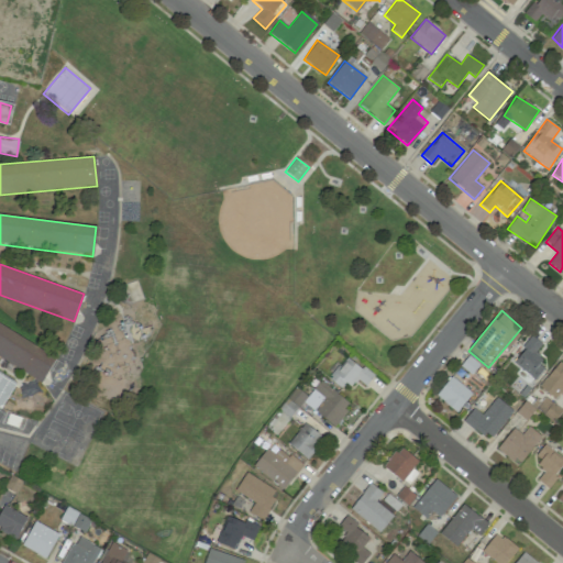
[(0,323),(55,359),(41,383),(0,357),(0,323)]
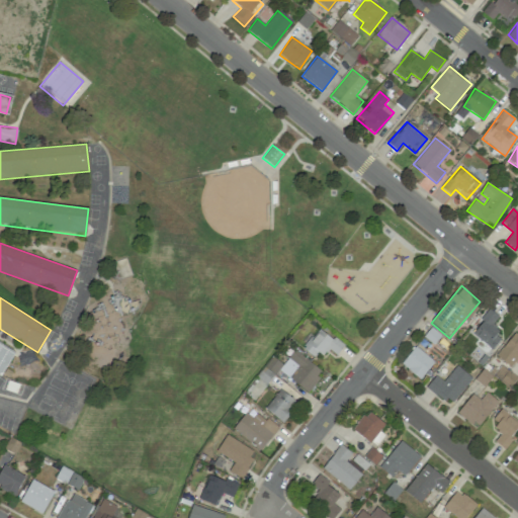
[(499,316),(490,310),(471,334),(491,348),(503,333),(492,325),(499,316)]
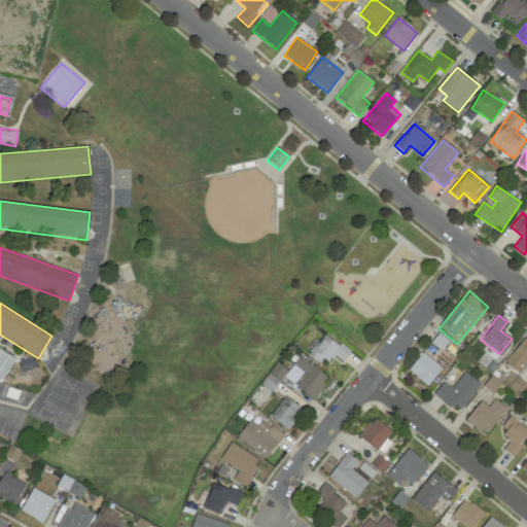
[(441,351),(449,341),(438,332),(430,343),(441,351)]
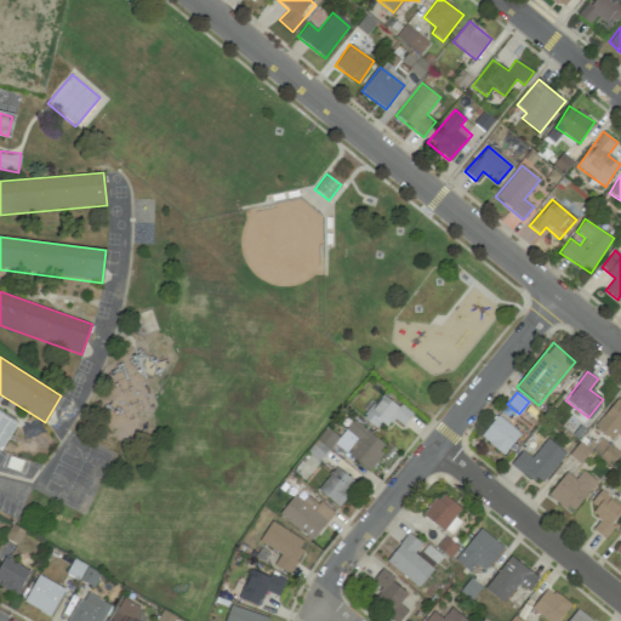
[(363,417),(380,431),(391,416),(404,426),(411,415),(382,393),(363,417)]
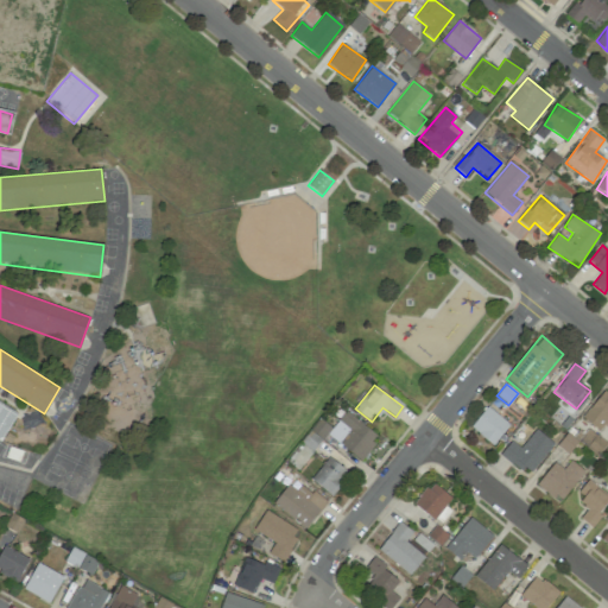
[(607,425),(607,390),(606,388),(581,417),(599,432),(606,423),(607,425)]
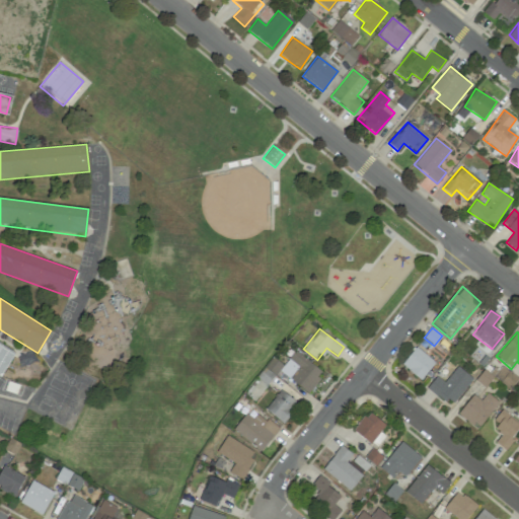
[(0,376),(1,377),(14,352),(0,344),(0,376)]
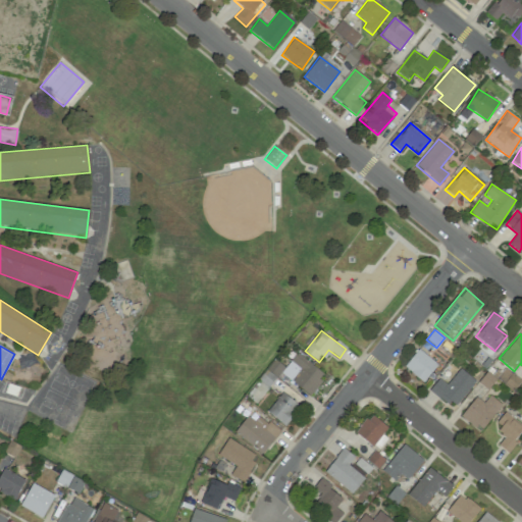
[(437,364),(418,349),(404,367),(423,382),(437,364)]
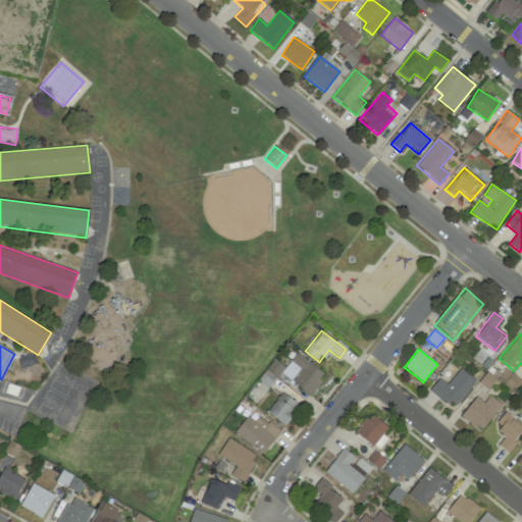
[(309,395),(325,375),(297,353),(281,372),(309,395)]
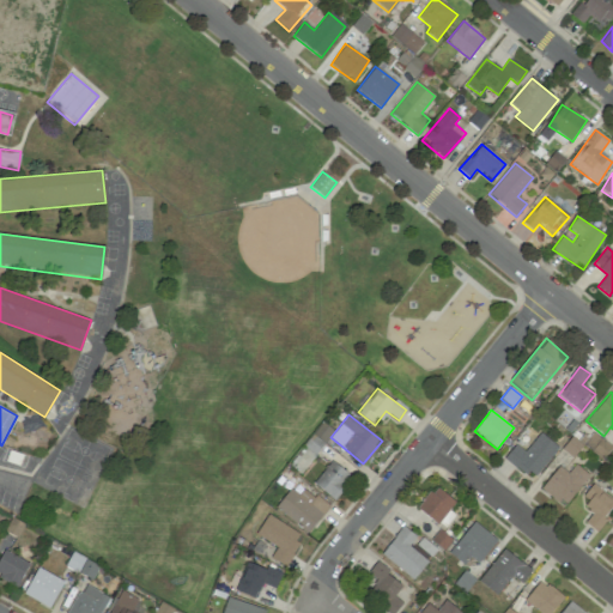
[(533,479),(558,447),(539,432),(525,451),(515,444),(504,457),(533,479)]
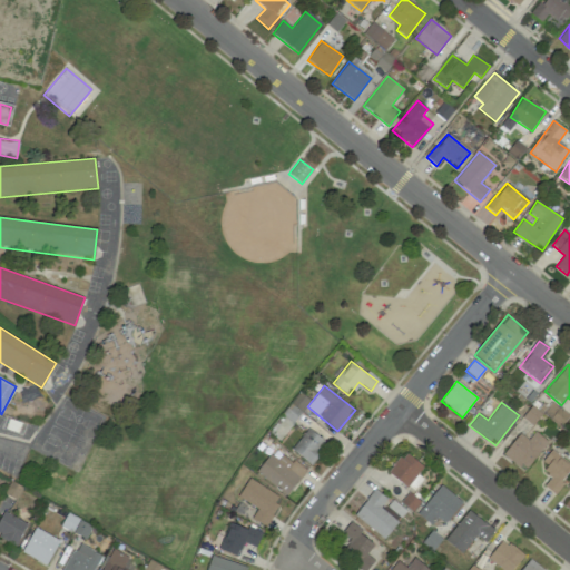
[(326,442),(306,429),(292,451),(312,463),(326,442)]
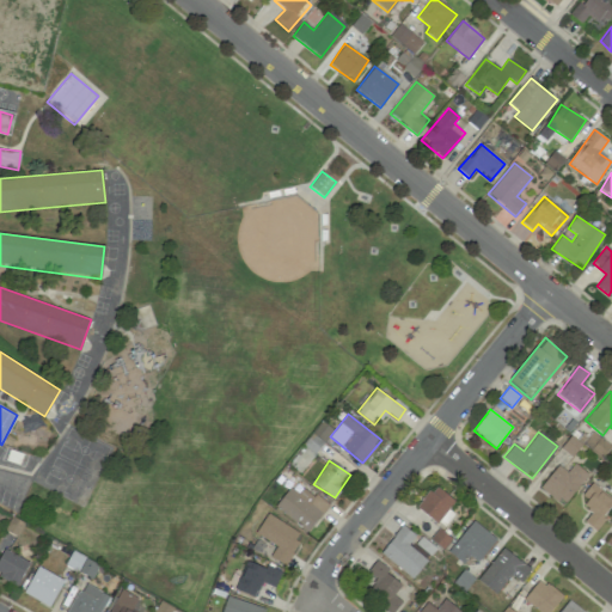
[(563,506),(588,475),(574,463),(567,472),(558,465),(540,487),(563,506)]
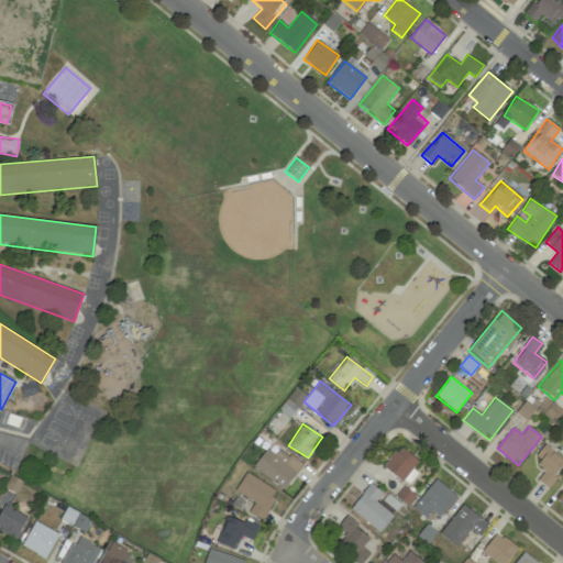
[(271,443),(253,465),(282,490),(300,467),(271,443)]
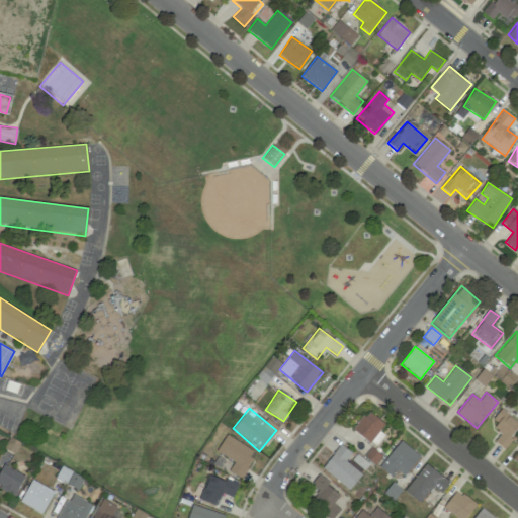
[(494,441),(503,448),(517,428),(517,422),(501,409),(491,422),(502,431),(494,441)]
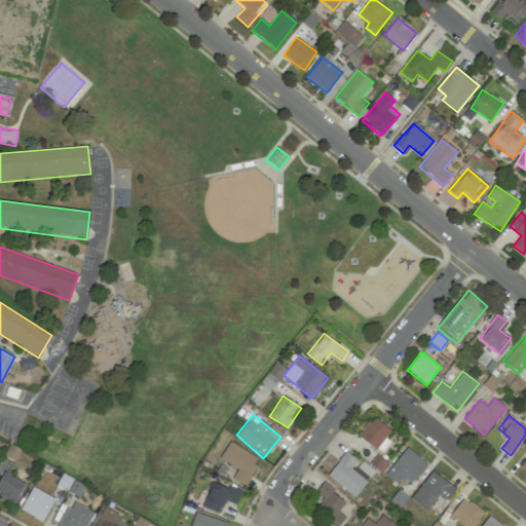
[(375,450),(390,430),(373,417),(358,437),(375,450)]
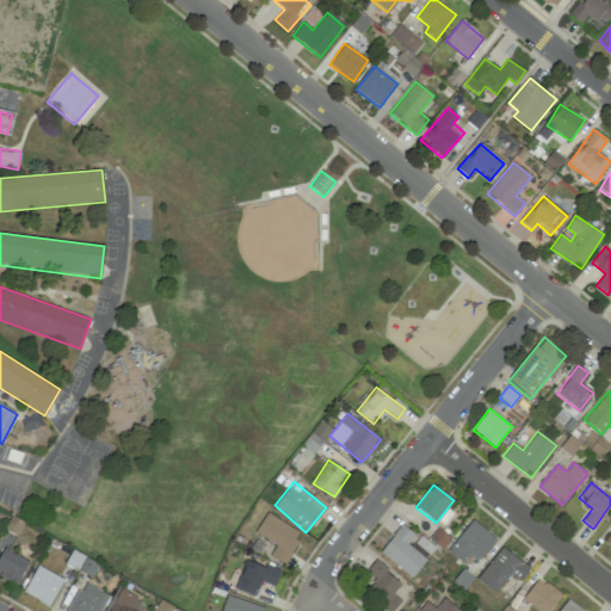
[(255,534),(276,544),(270,556),(284,565),(302,532),(266,513),(255,534)]
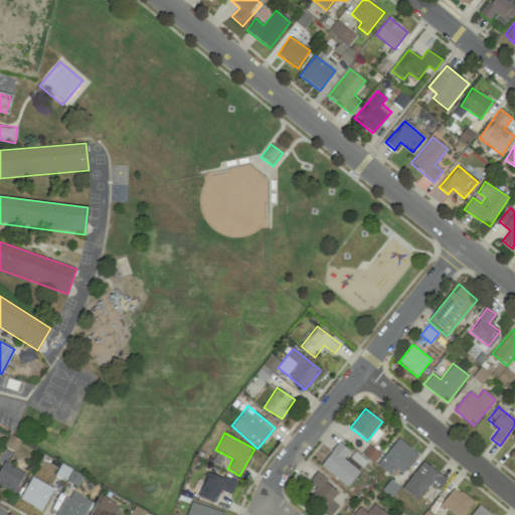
[(402,473),(417,454),(398,438),(377,464),(388,474),(394,467),(402,473)]
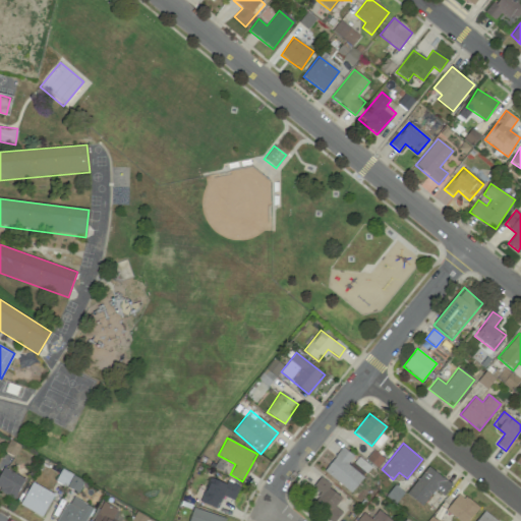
[(363,476),(347,465),(353,456),(341,447),(324,472),(352,493),(363,476)]
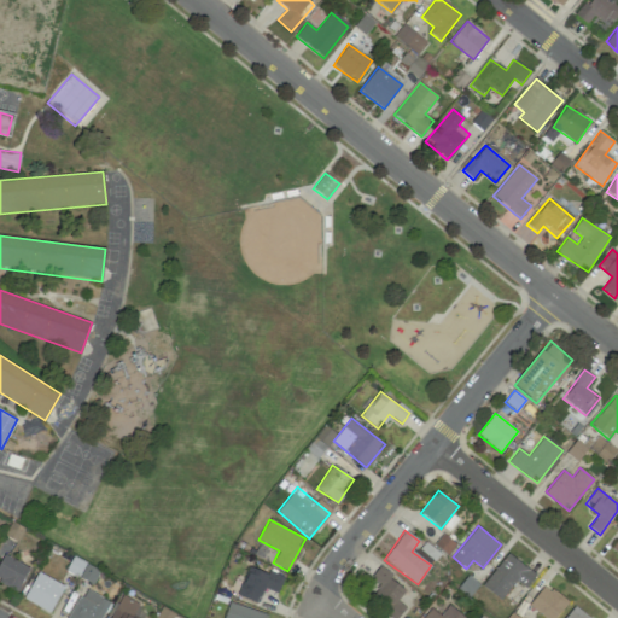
[(514,581),(526,589),(536,573),(505,554),(483,588),(502,600),(514,581)]
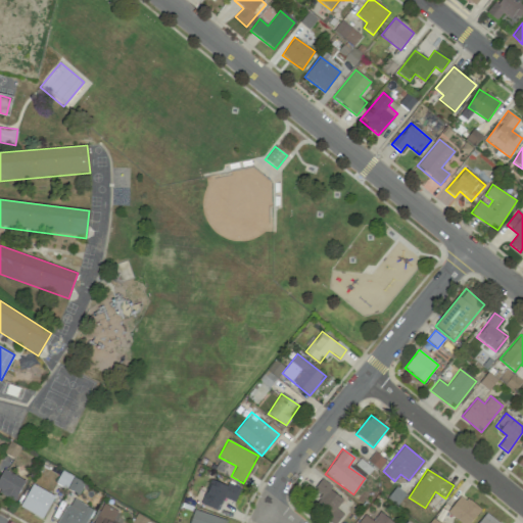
[(0,475),(0,492),(15,501),(25,480),(3,470),(0,475)]
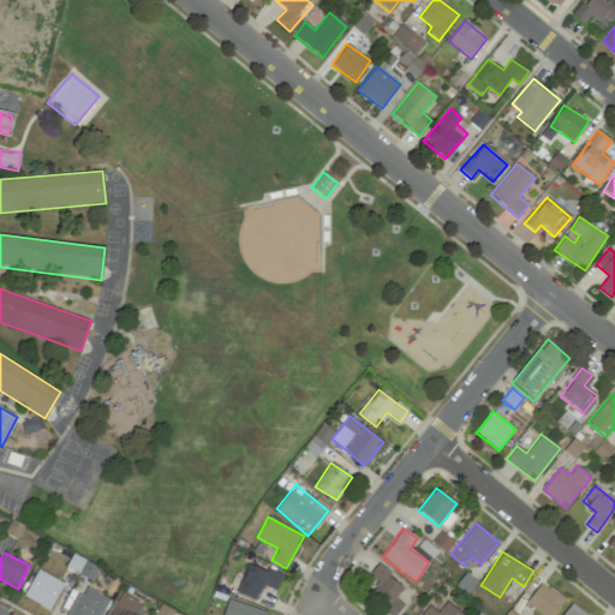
[(236,592),(257,601),(263,585),(276,591),(282,577),(246,563),(236,592)]
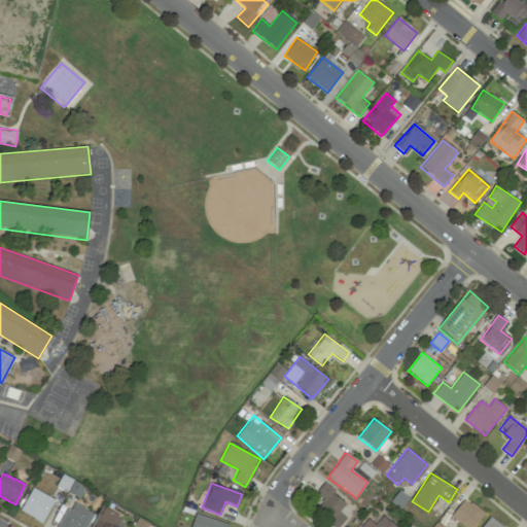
[(340,526),(346,518),(339,513),(347,502),(322,485),(316,493),(324,498),(317,510),(340,526)]
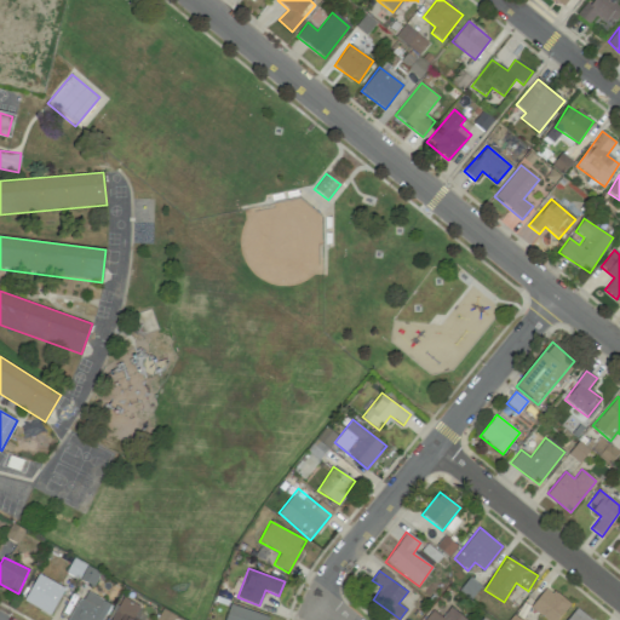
[(64,587),(38,574),(23,601),(50,615),(64,587)]
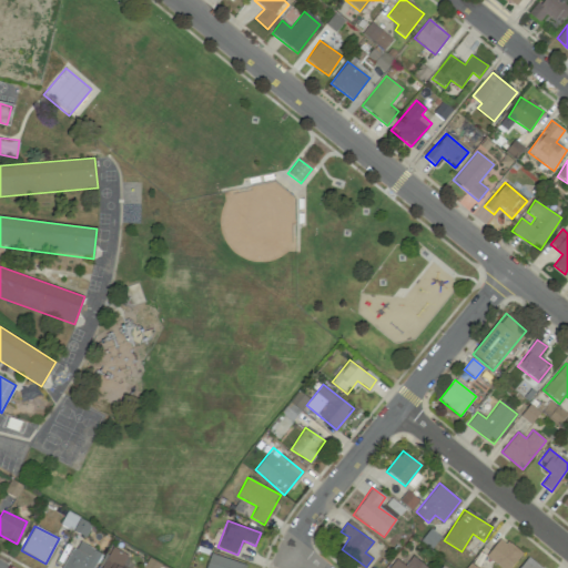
[(510,567),(523,553),(500,537),(486,557),(500,567),(510,567)]
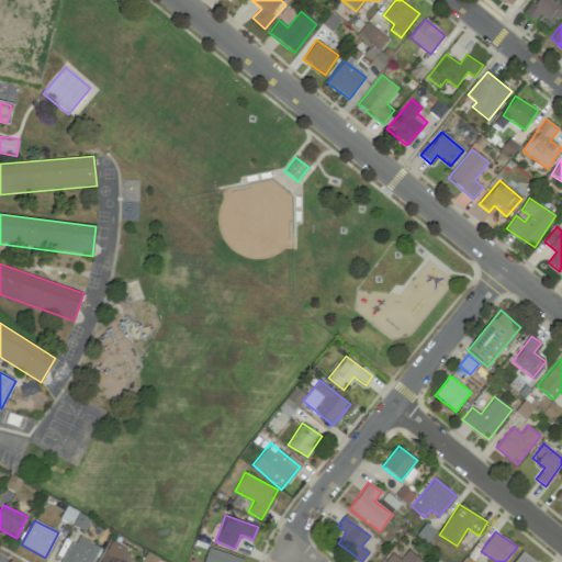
[(92,561),(100,547),(76,535),(62,561),(92,561)]
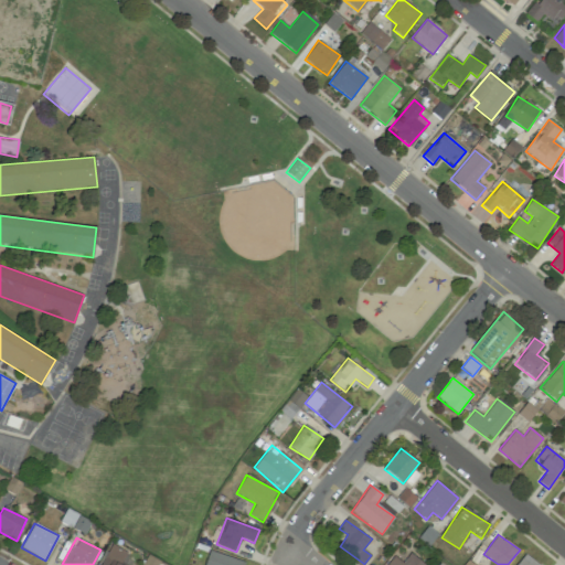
[(123,564),(120,564),(127,552),(110,544),(100,564),(123,564)]
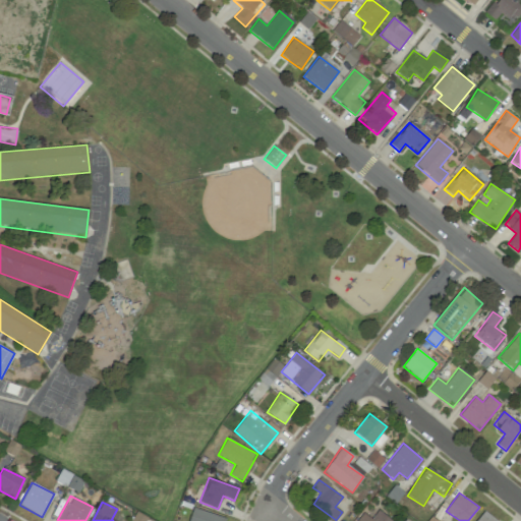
[(225,520),(226,518),(192,508),(188,520),(225,520)]
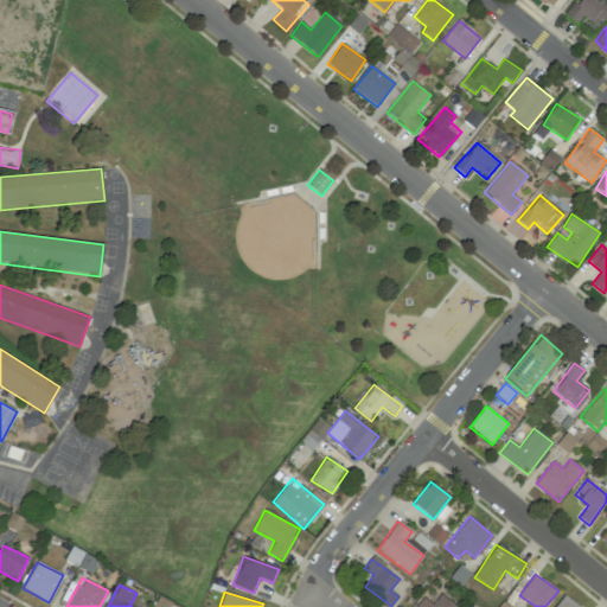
[(415,606),(457,606),(440,594),(433,605),(423,598),(415,606)]
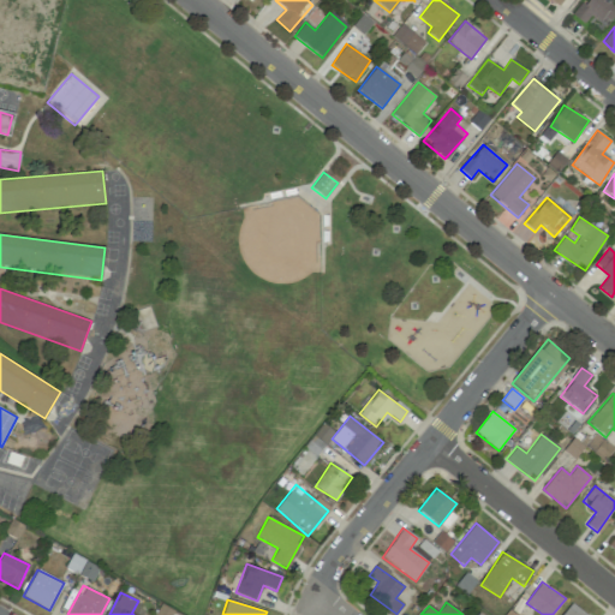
[(586,614),(569,603),(561,614),(586,614)]
